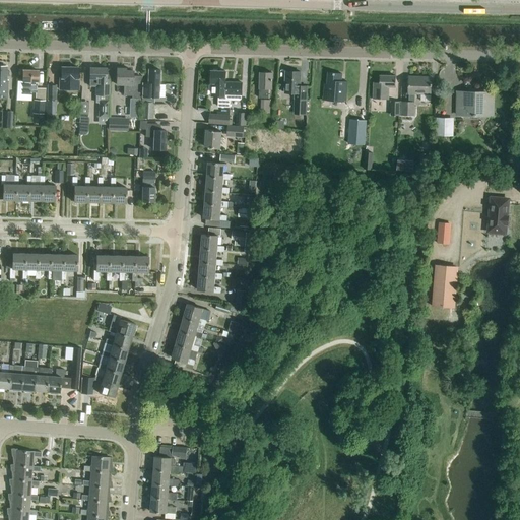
[(77,68),(61,67),(61,78),(59,78),(59,89),(78,90),(78,81),(77,81),(77,68)]
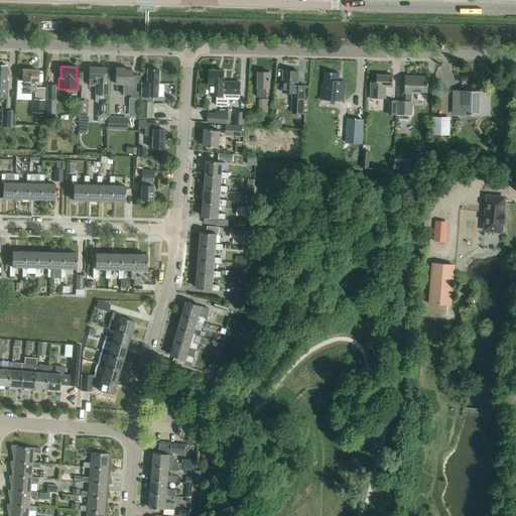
[(109,79),(105,79),(105,68),(89,68),(89,79),(89,86),(95,87),(94,95),(98,95),(98,117),(107,117),(107,103),(108,103),(109,79)]
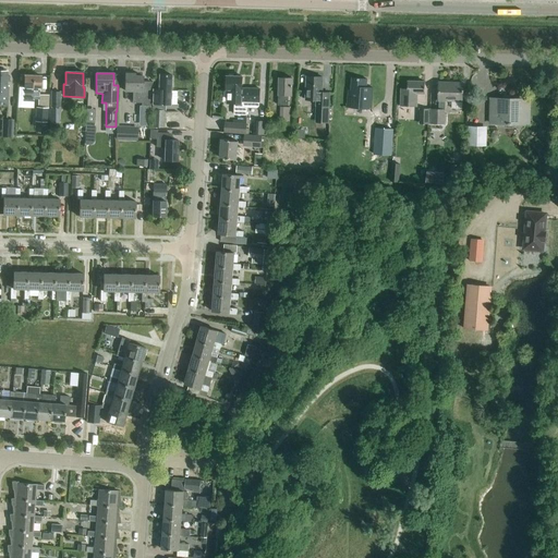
[(142,83),(142,76),(134,76),(134,74),(125,74),(124,92),(133,92),(133,104),(150,104),(152,83),(142,83)]
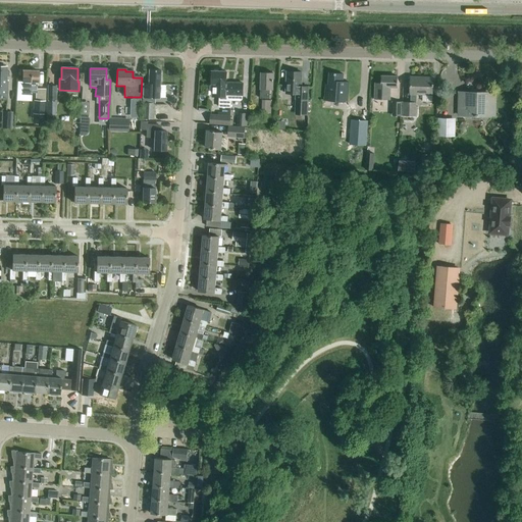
[(22,83),(21,93),(36,94),(36,101),(33,101),(33,114),(41,114),(45,114),(45,102),(45,90),(37,90),(37,83),(38,83),(38,71),(22,70),(22,83)]
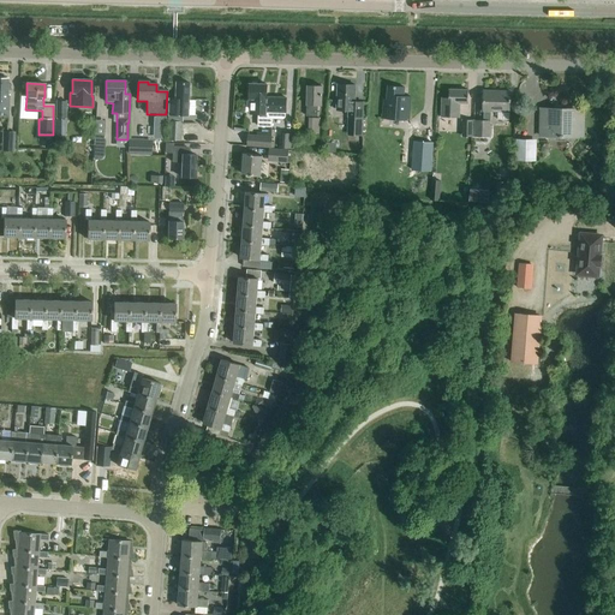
[(189,83),(175,83),(174,100),(168,100),(167,142),(180,142),(181,115),(187,117),(187,101),(189,83)]
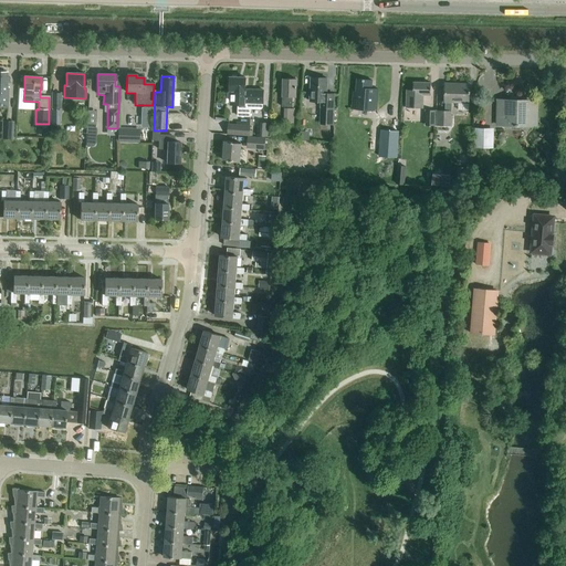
[(250,109),(251,91),(245,91),(245,79),(230,77),(229,93),(227,93),(226,104),(229,104),(229,105),(238,105),(237,117),(250,117),(250,109)]
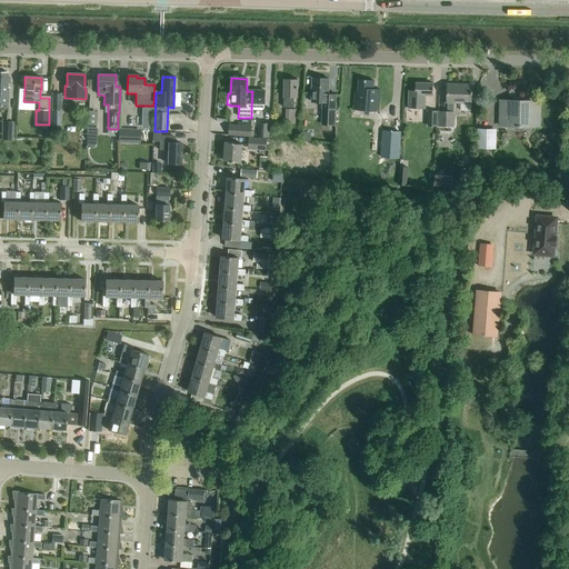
[(336,96),(328,95),(329,79),(312,78),(311,102),(322,102),(322,108),(323,108),(323,126),(335,126),(336,108),(335,108),(336,96)]
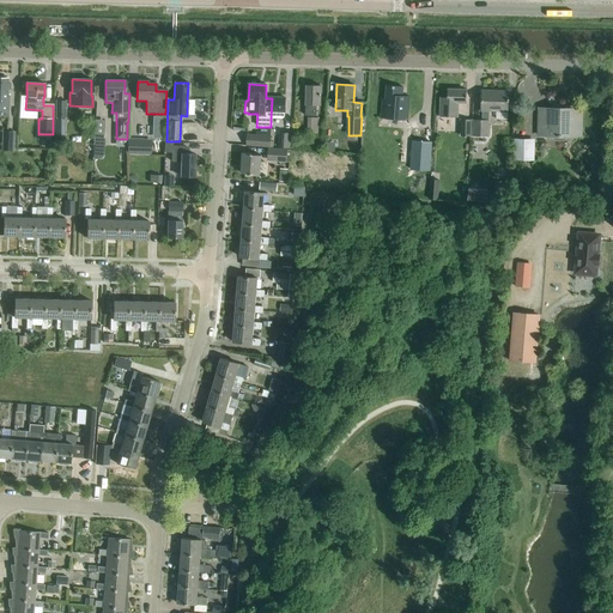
[(305,105),(305,116),(316,116),(317,105),(320,105),(321,86),(307,86),(305,105)]
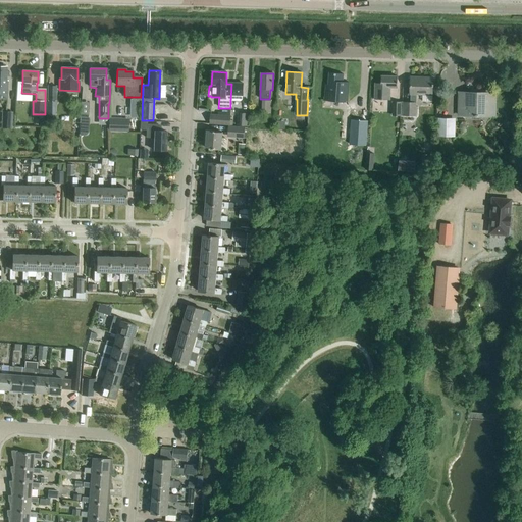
[(344,74),(329,73),(328,85),(325,85),(324,101),(348,103),(349,83),(343,82),(344,74)]
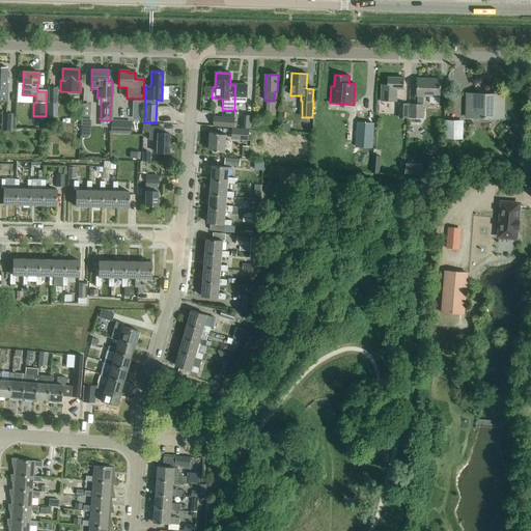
[(388,78),(387,85),(382,85),(381,102),(397,102),(397,89),(403,89),(404,78),(388,78)]
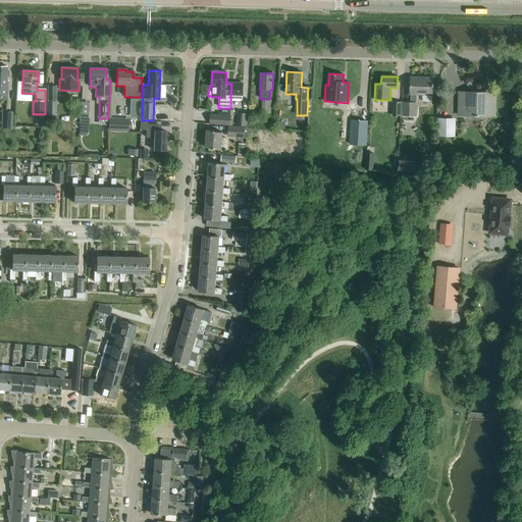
[(432,102),(432,96),(432,77),(410,77),(410,95),(411,95),(411,103),(404,103),(403,116),(415,116),(416,103),(415,103),(415,95),(423,95),(422,102),(432,102)]
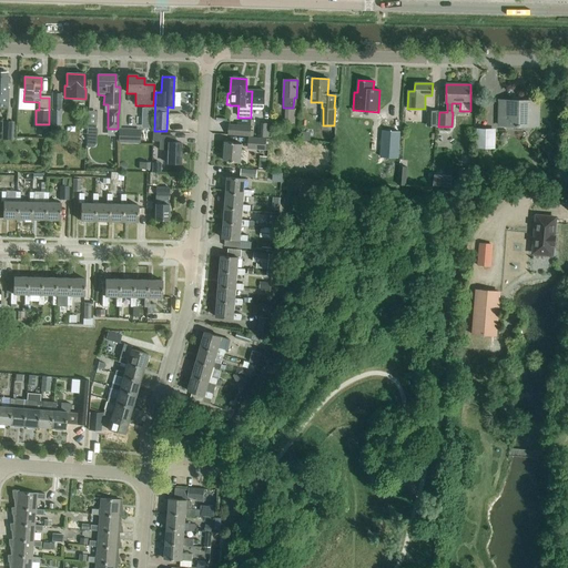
[(252,91),(251,110),(262,110),(264,108),(264,104),(264,91),(252,91)]
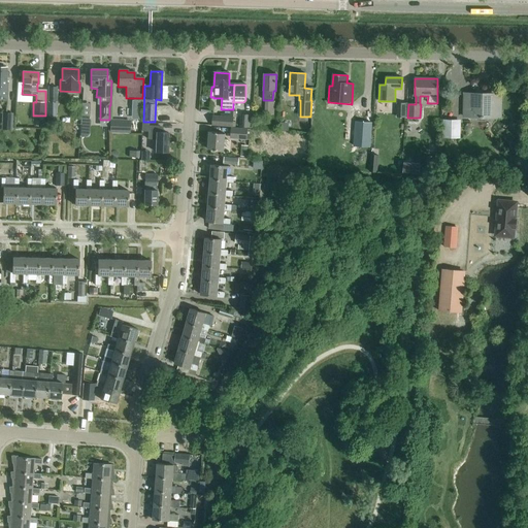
[(57,88),(48,87),(48,101),(56,101),(57,88)]
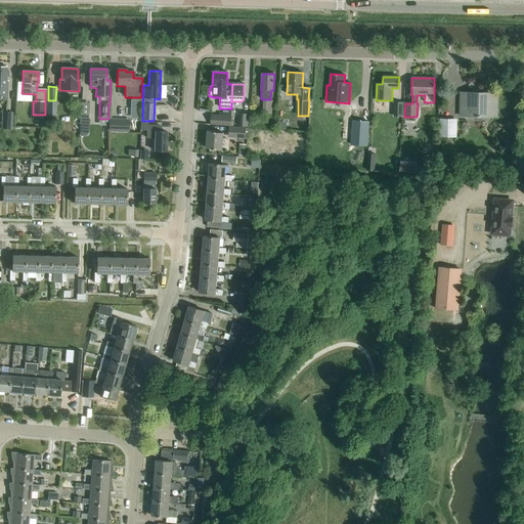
[(496,110),(496,94),(473,93),(472,101),(462,100),(461,116),(485,117),(486,110),(496,110)]
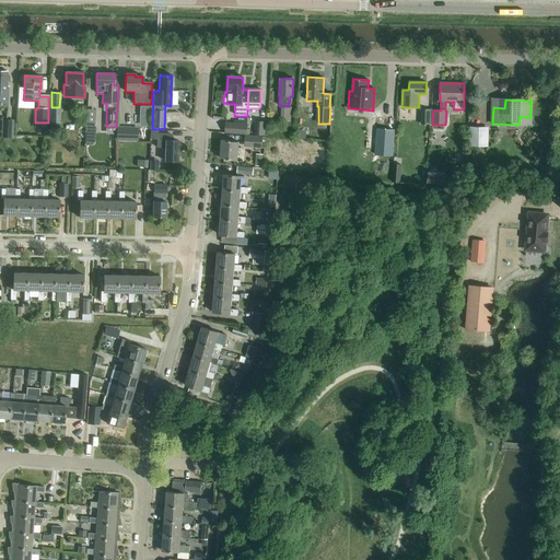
[(281,107),(280,121),(290,123),(291,108),(281,107)]
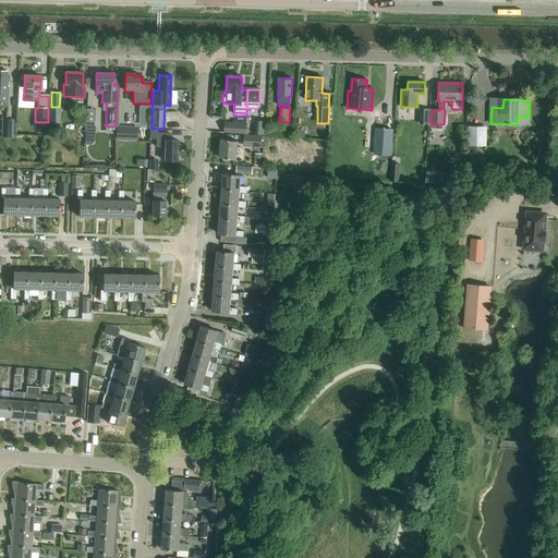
[(420,123),(428,124),(428,110),(420,109),(420,123)]
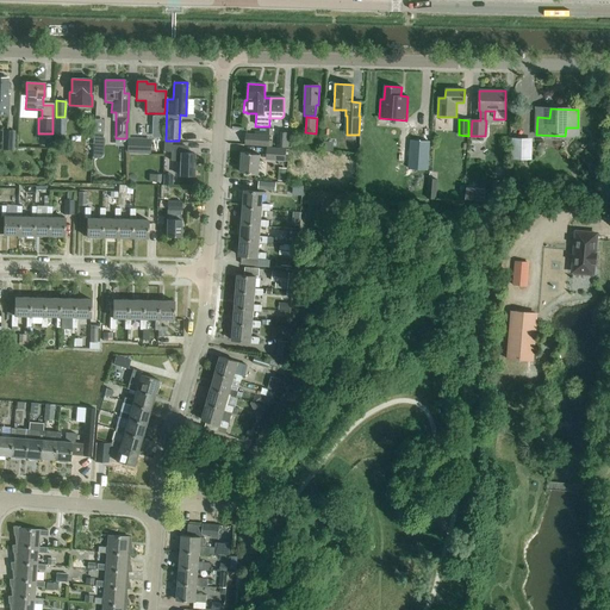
[(406,151),(423,151),(424,128),(408,126),(406,151)]
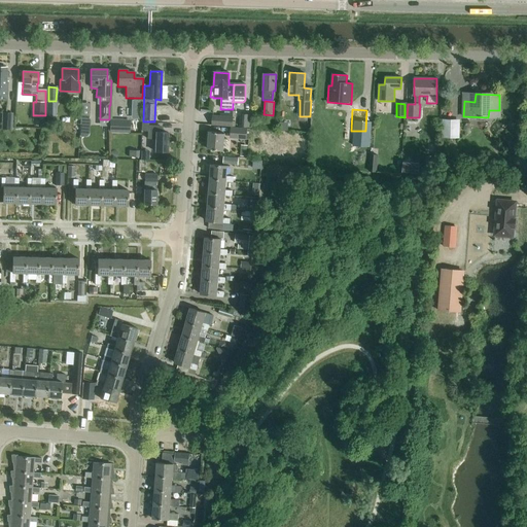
[(1,130),(12,130),(12,113),(2,113),(1,130)]
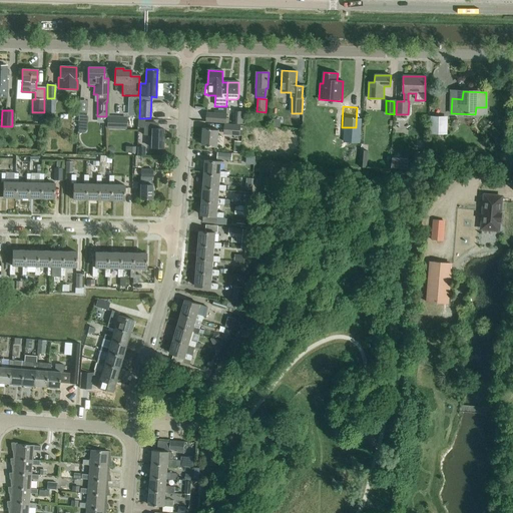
[(233,124),(242,124),(243,112),(234,111),(233,124)]
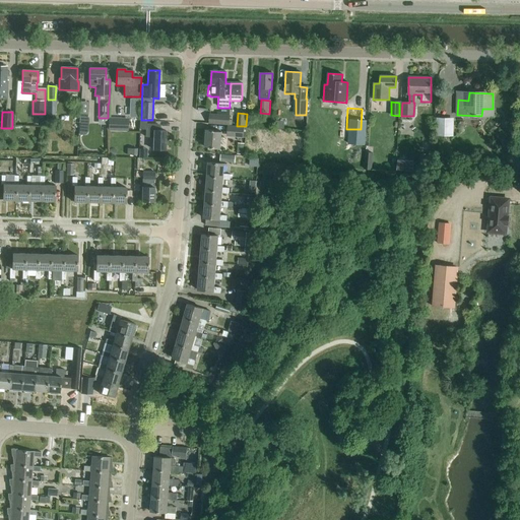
[(229,125),(230,116),(228,115),(215,114),(209,114),(208,123),(229,125)]
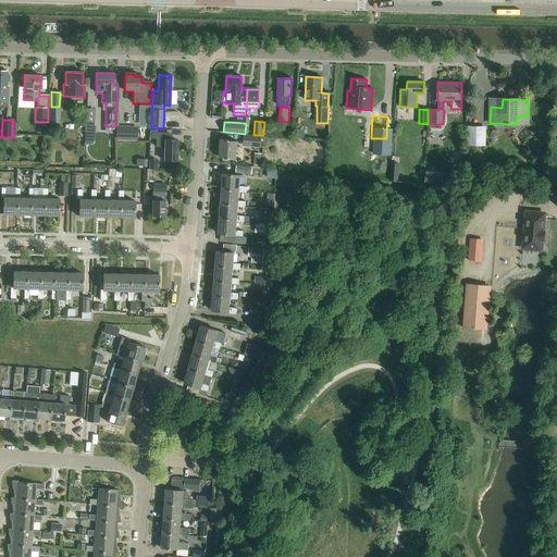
[(95,126),(95,125),(94,125),(85,125),(85,132),(86,132),(85,145),(89,145),(90,145),(91,144),(93,143),(94,143),(94,140),(95,127),(95,126)]
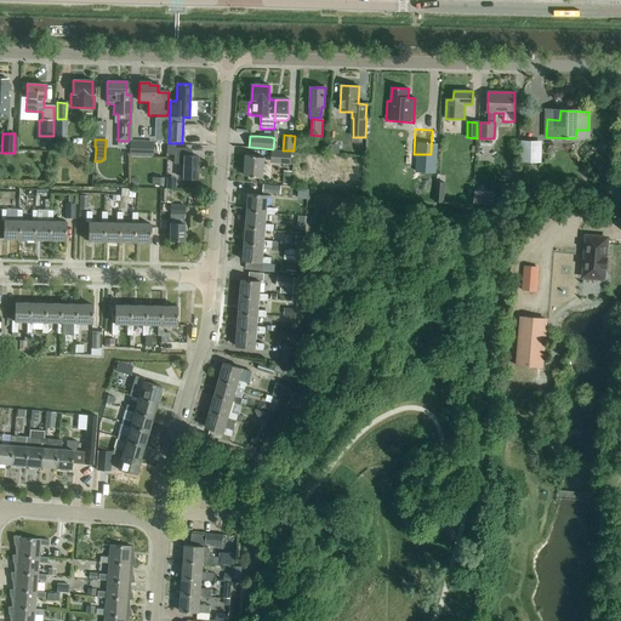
[(129,141),(129,157),(153,158),(153,142),(129,141)]
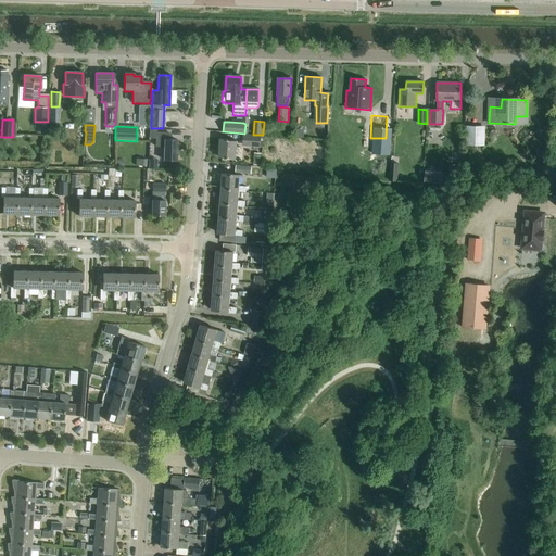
[(466,126),(466,146),(484,147),(485,127),(466,126)]
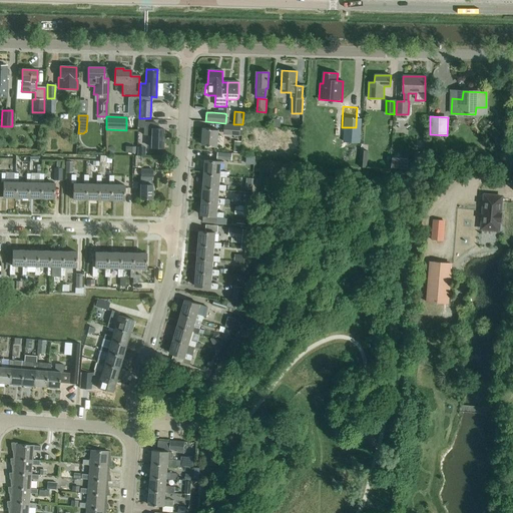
[(137,119),(137,127),(143,128),(143,135),(151,136),(150,147),(163,148),(164,129),(156,129),(156,122),(144,122),(144,120),(137,119)]
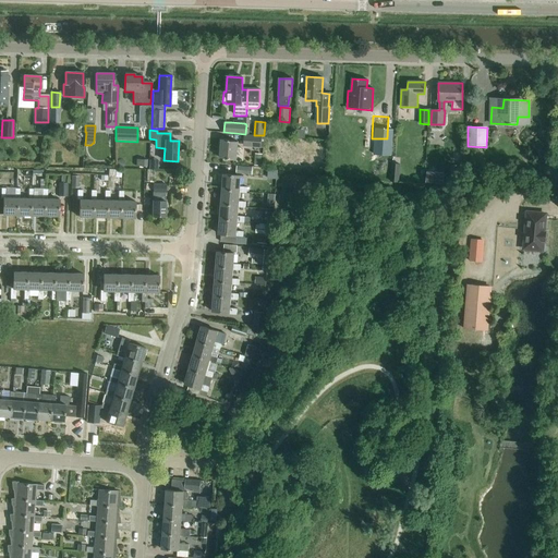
[(243,147),(264,148),(265,137),(262,137),(262,136),(244,135),(243,147)]
